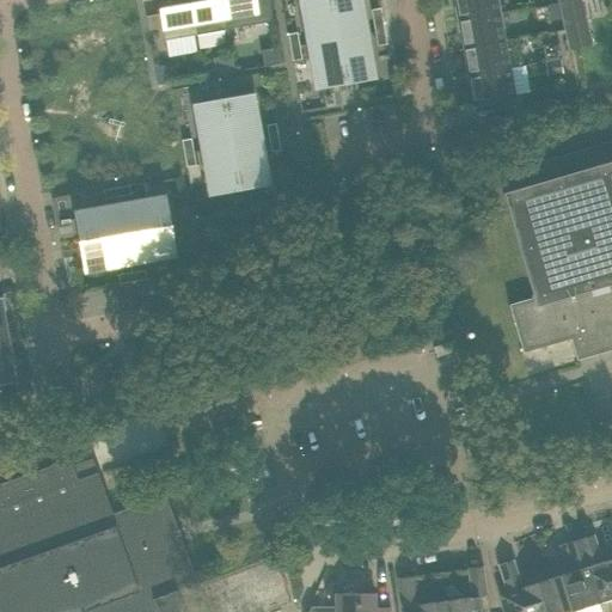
[(194,26),(188,0),(155,0),(163,42),(196,36),(195,26),(194,26)]
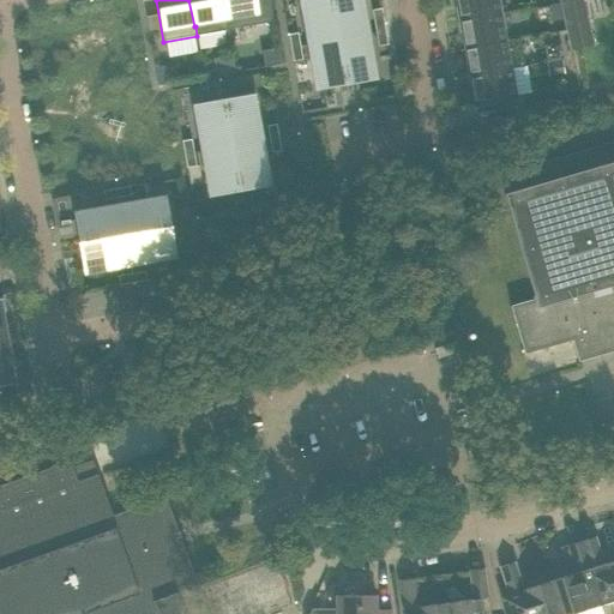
[(226,20),(221,0),(188,0),(194,26),(196,26),(226,20)]
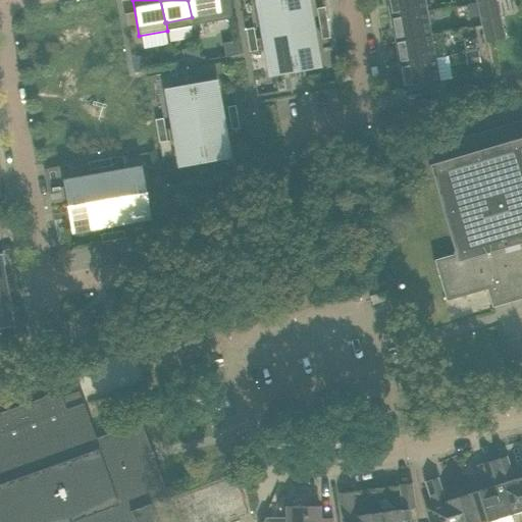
[(231,19),(227,0),(188,0),(192,17),(193,25),(231,19)]
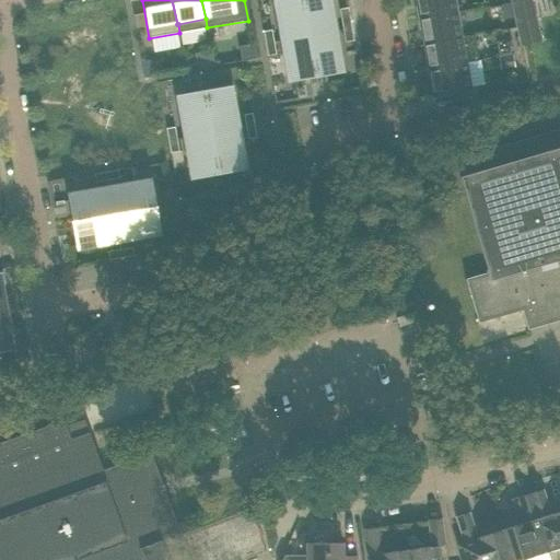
[(307,36),(301,0),(277,0),(284,41),(307,36)]
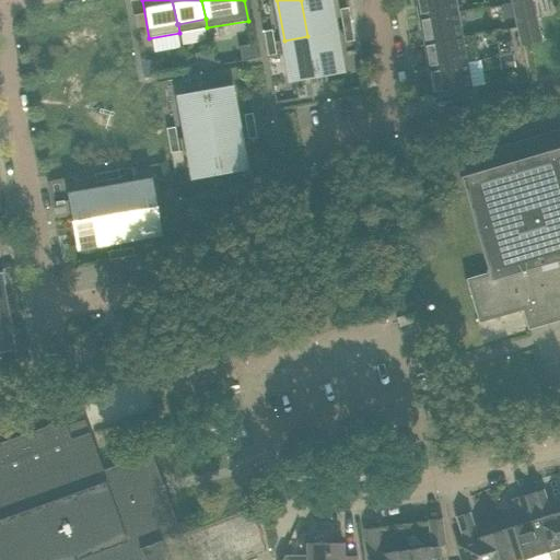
[(331,33),(325,0),(301,0),(307,36),(331,33)]
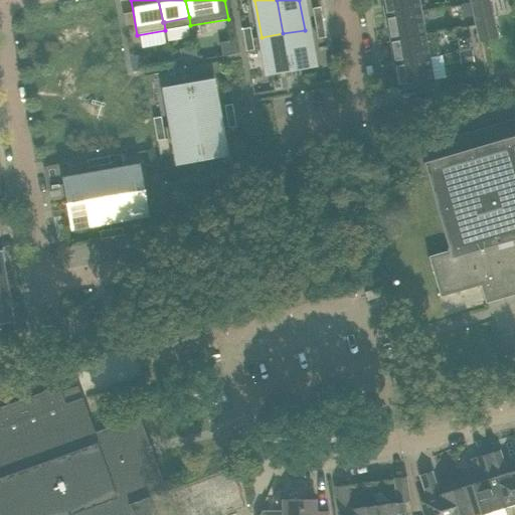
[(418,11),(416,0),(381,0),(385,17),(418,11)]
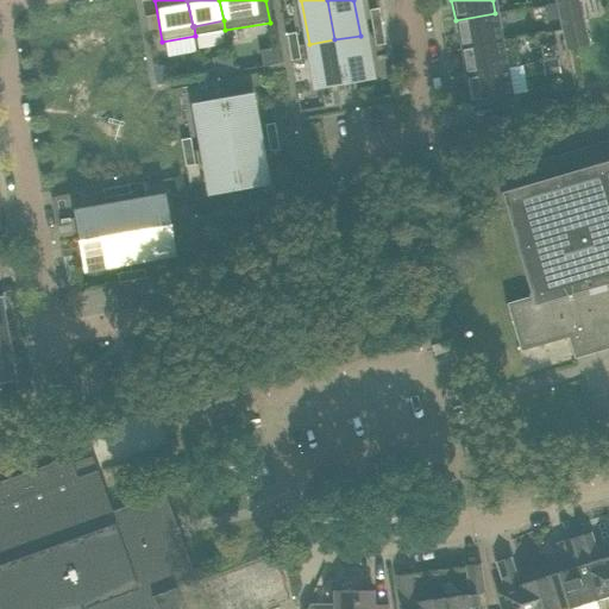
[(553,0),(560,31),(565,52),(588,46),(576,0),(553,0)]
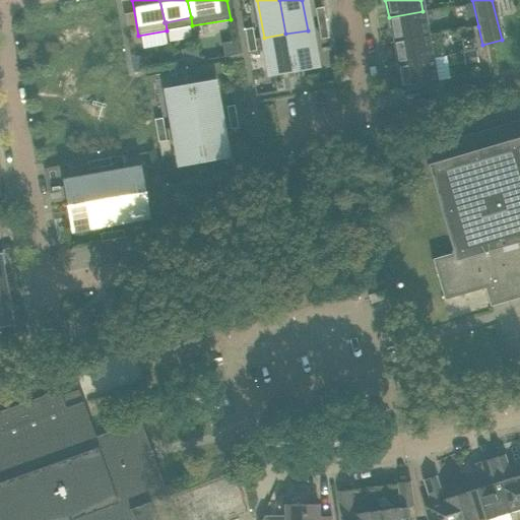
[(393,41),(428,35),(423,11),(389,17),(393,41)]
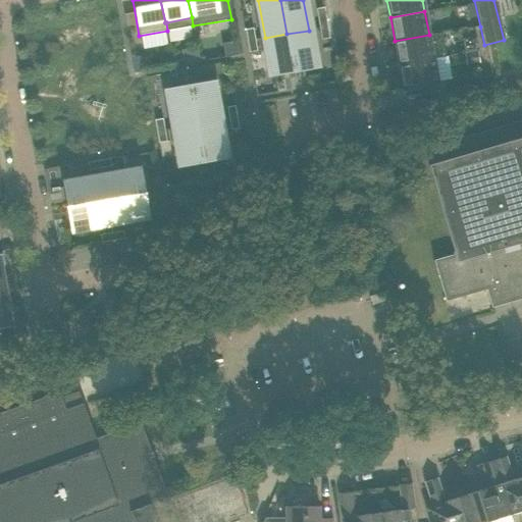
[(317,17),(319,29),(327,27),(325,15),(317,17)]
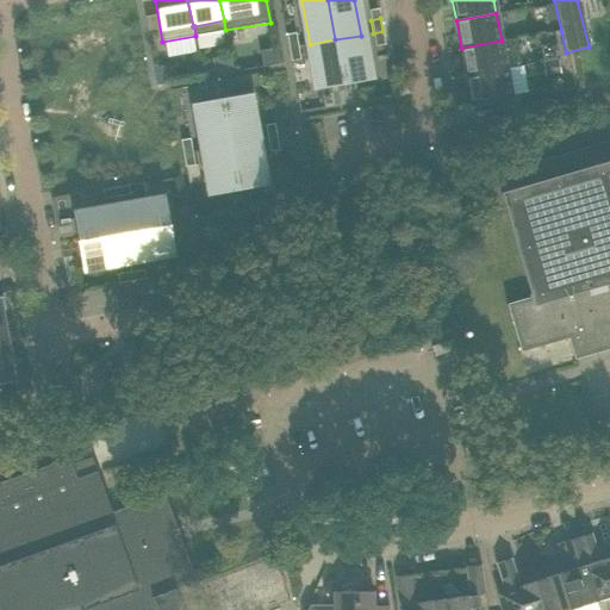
[(383,31),(373,33),(375,47),(385,45),(383,31)]
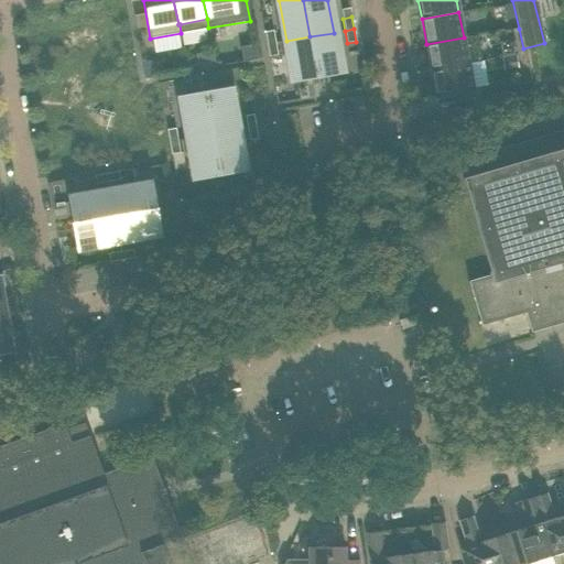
[(275,43),(273,31),(264,32),(267,44),(275,43)]
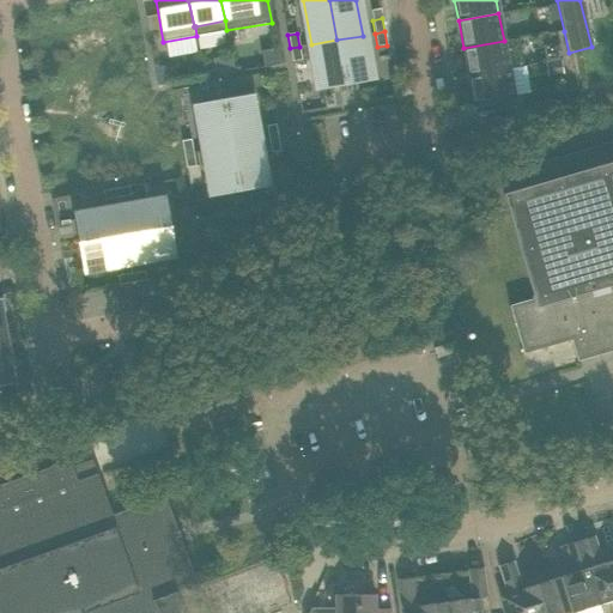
[(371,80),(363,36),(337,40),(345,85),(371,80)]
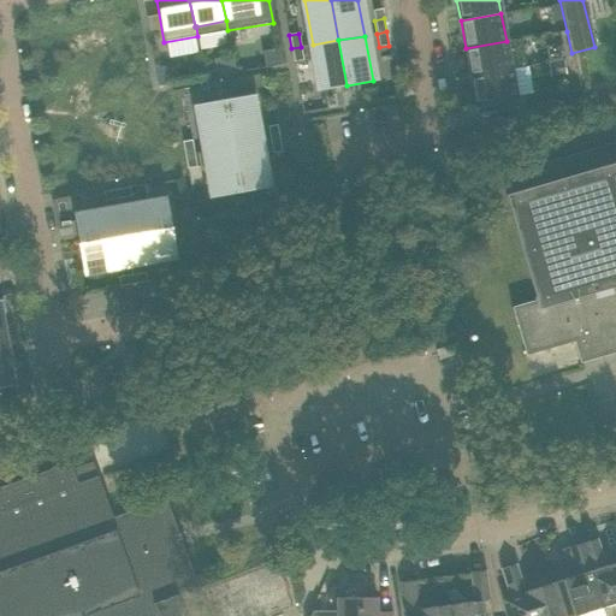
[(347,86),(338,40),(313,45),(320,89),(347,86)]
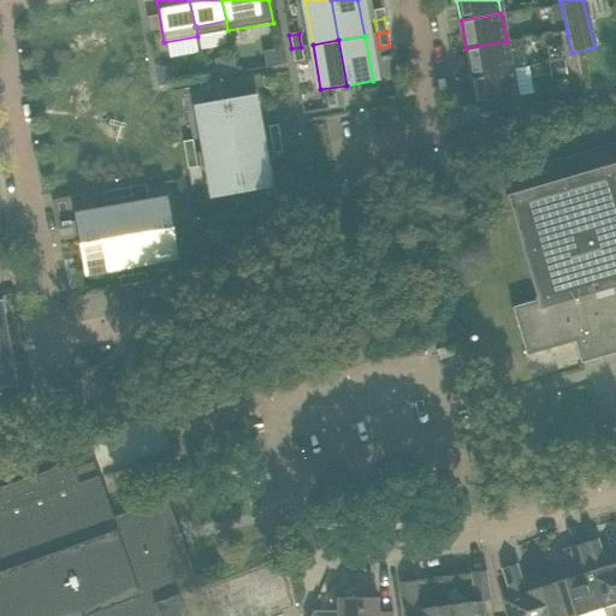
[(511,69),(507,41),(466,48),(471,76),(511,69)]
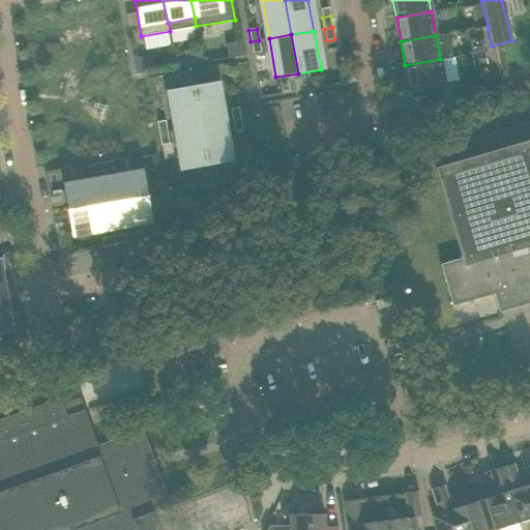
[(484,51),(482,38),(470,41),(472,54),(484,51)]
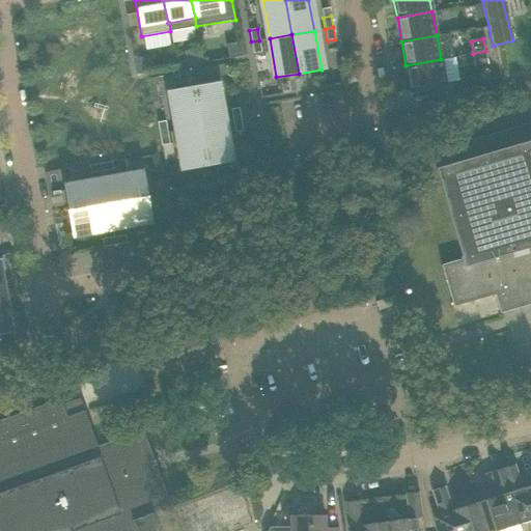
[(261,52),(259,40),(251,42),(253,53),(261,52)]
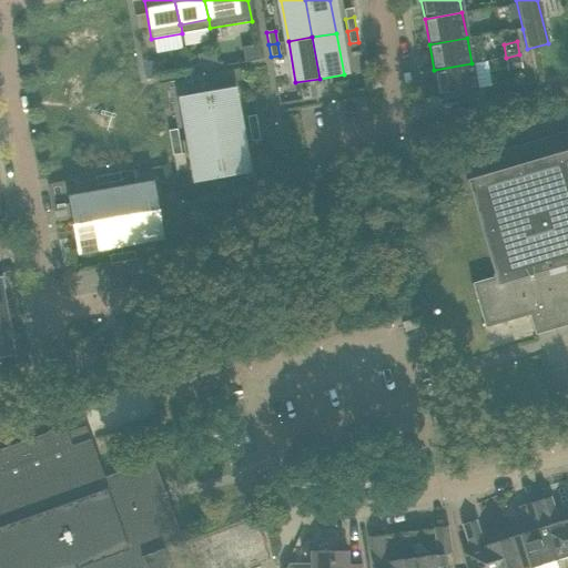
[(256,44),(242,48),(244,62),(260,60),(256,44)]
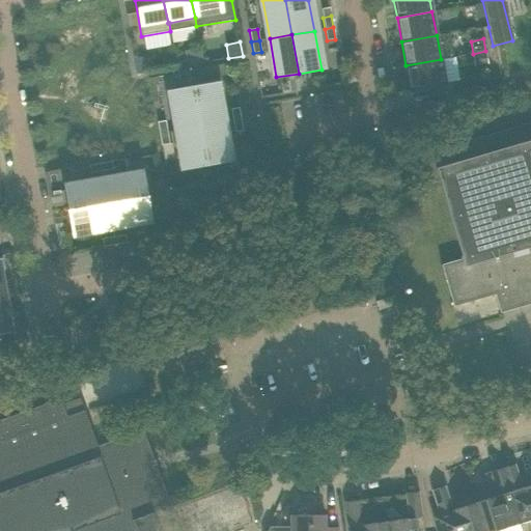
[(200,49),(184,51),(187,64),(202,62),(200,49)]
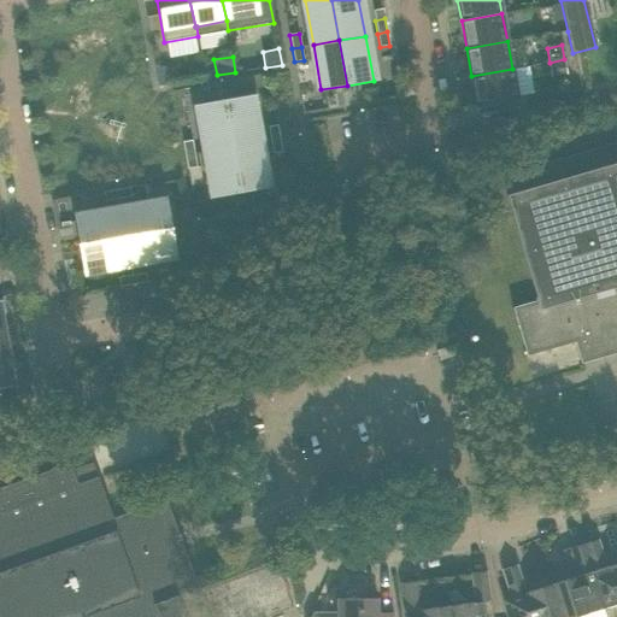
[(154,68),(154,69),(158,87),(169,84),(166,66),(154,68)]
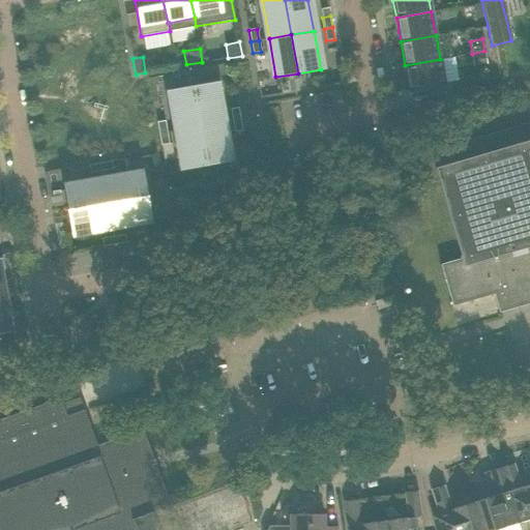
[(444,84),(440,59),(405,65),(410,91),(444,84)]
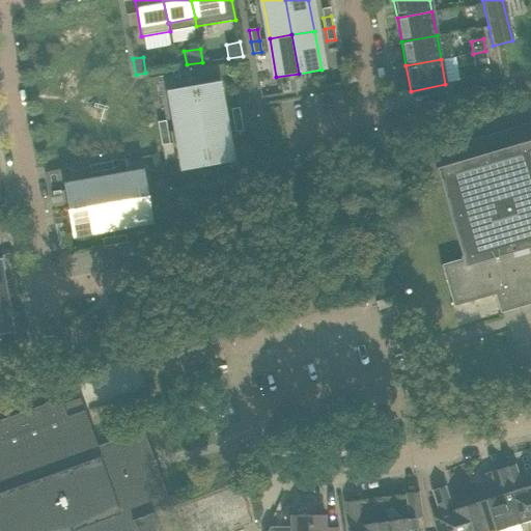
[(222,122),(216,84),(193,88),(200,127),(222,122)]
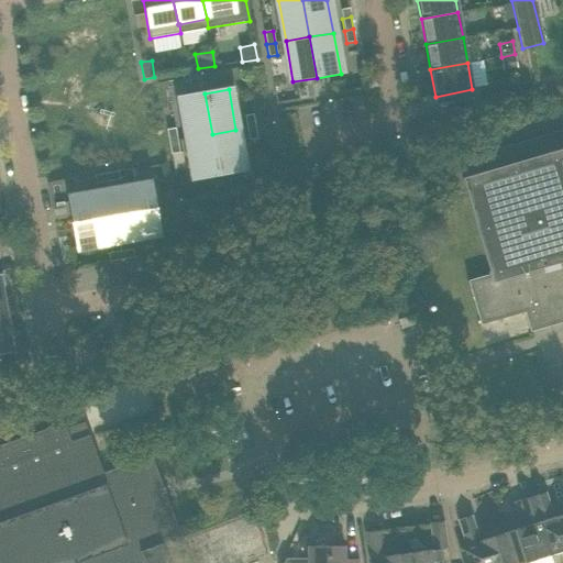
[(212,134),(205,94),(180,98),(188,139),(212,134)]
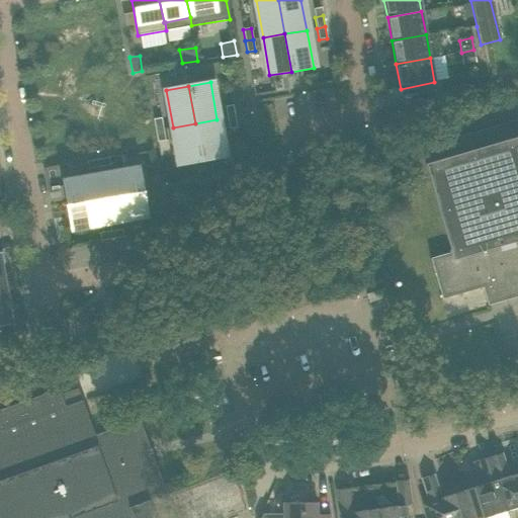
[(225,106),(227,117),(235,116),(233,105),(225,106)]
